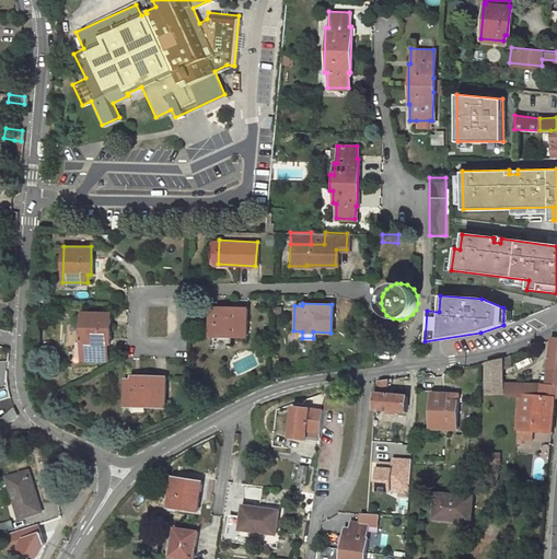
[(245,335),(245,307),(216,306),(216,310),(209,310),(209,334),(245,335)]
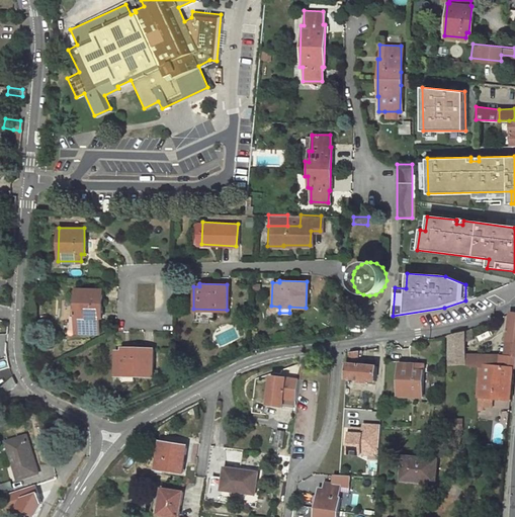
[(100,316),(100,288),(75,288),(74,331),(97,332),(98,316),(100,316)]
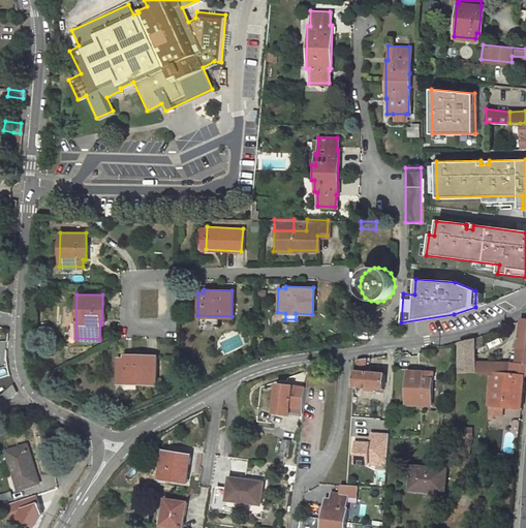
[(525,317),(520,317),(517,347),(525,348),(525,317)]
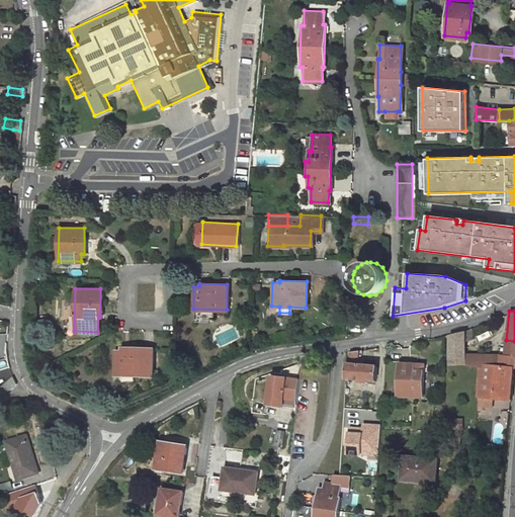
[(357,331),(358,319),(345,319),(345,331),(357,331)]
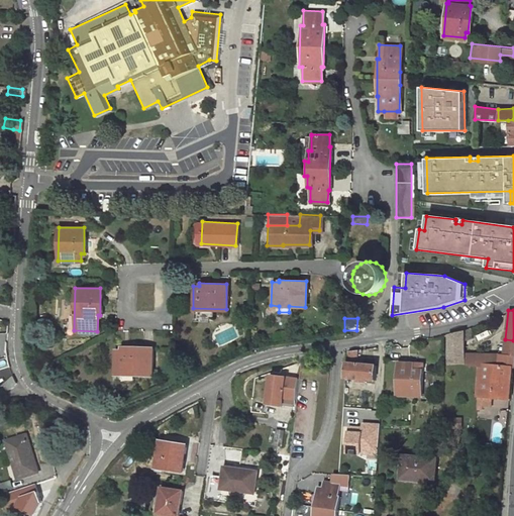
[(448,333),(448,364),(464,360),(463,351),(463,329),(448,333)]
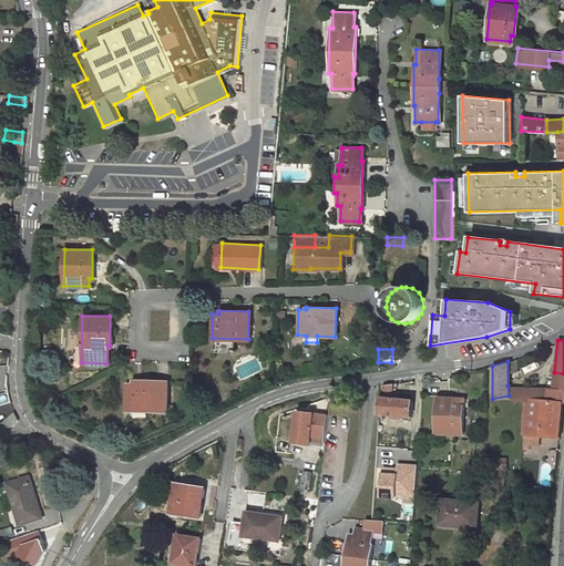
[(539,434),(559,435),(562,399),(563,400),(563,390),(563,373),(554,372),(552,387),(546,387),(545,398),(526,395),(525,400),(523,432),(539,434)]
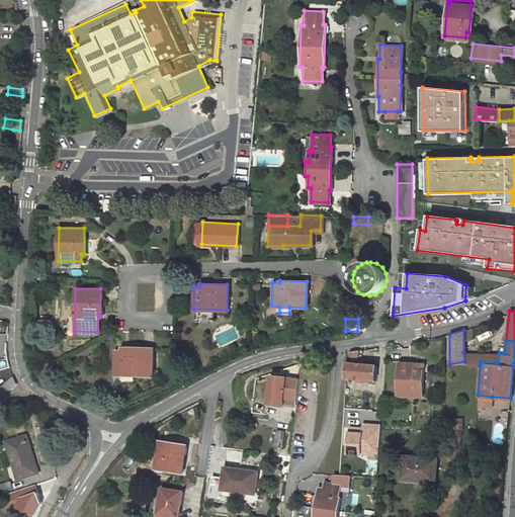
[(151,374),(152,348),(121,347),(121,349),(114,349),(114,373),(151,374)]
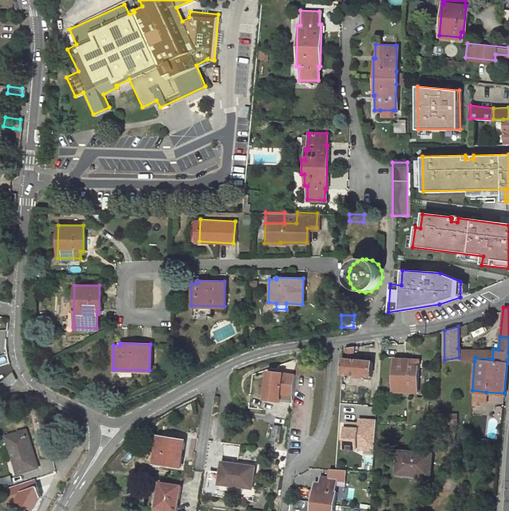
[(351,373),(350,377),(360,377),(361,374),(370,374),(371,359),(352,358),(353,345),(343,346),(341,372),(351,373)]
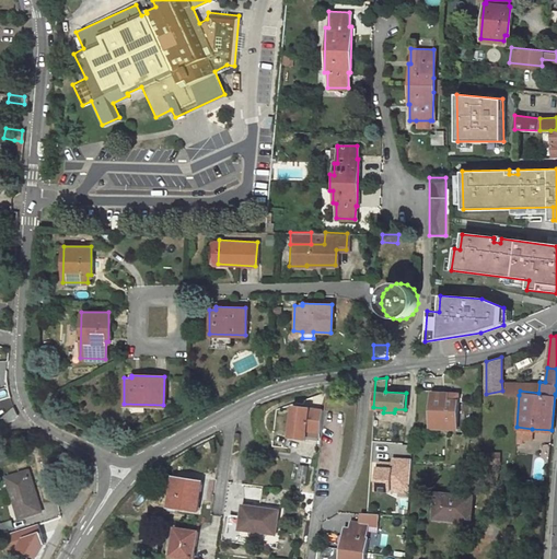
[(502,391),(519,395),(520,391),(519,382),(501,381),(502,391)]
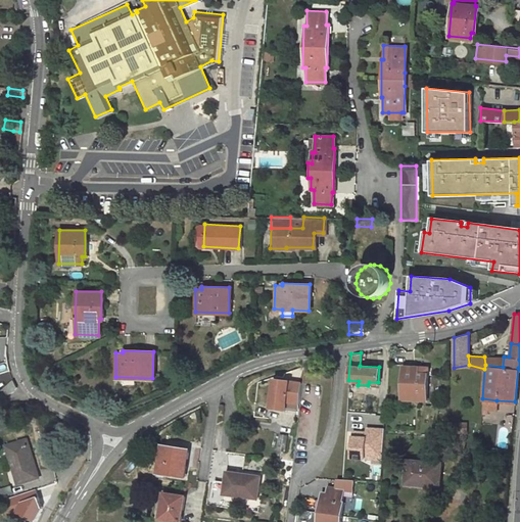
[(484,357),(485,365),(503,367),(504,357),(484,357)]
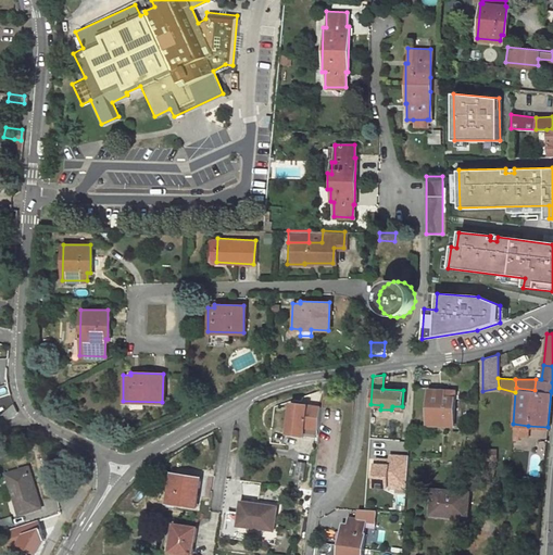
[(441,389),(428,389),(427,424),(452,424),(453,395),(441,395),(441,389)]
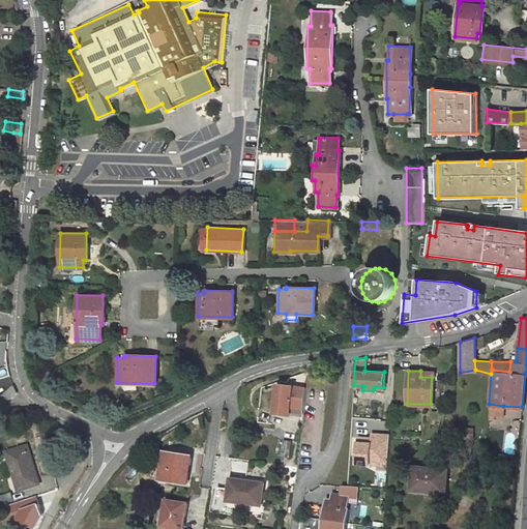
[(305,387),(277,383),(273,412),(289,414),(290,407),(302,409),(305,387)]
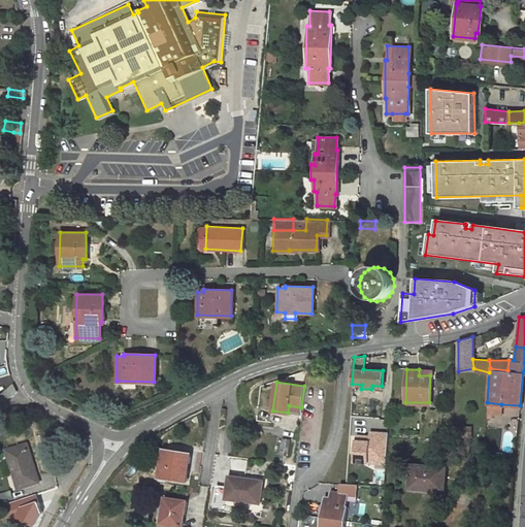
[(486,412),(500,413),(501,404),(487,402),(486,412)]
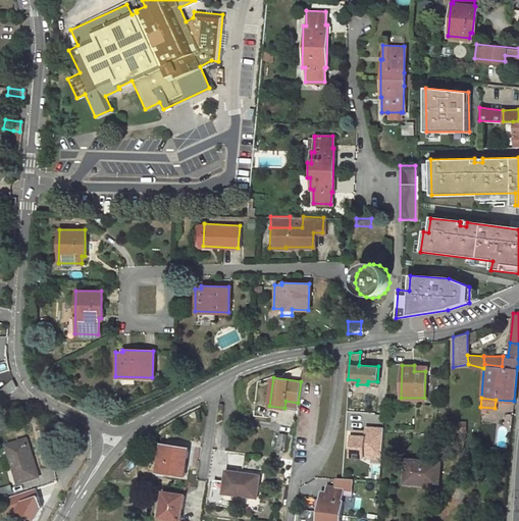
[(352,428),(352,460),(382,460),(382,428),(352,428)]
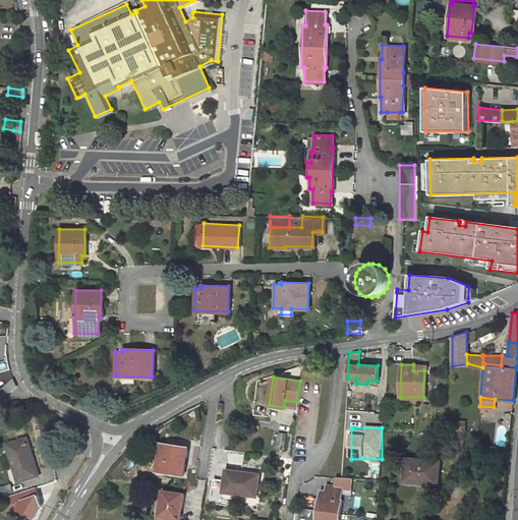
[(24,436),(4,442),(16,480),(37,474),(24,436)]
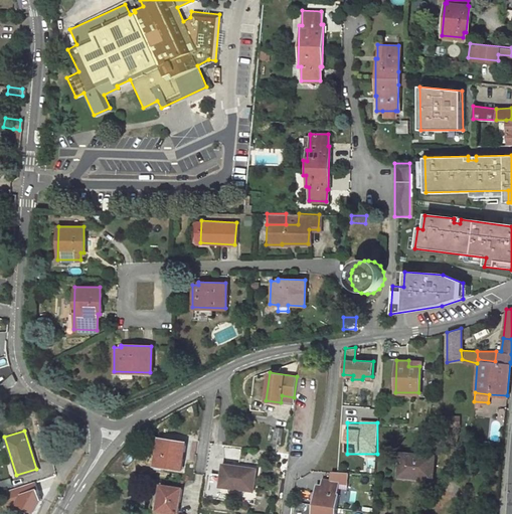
[(184,442),(159,438),(155,465),(180,469),(184,442)]
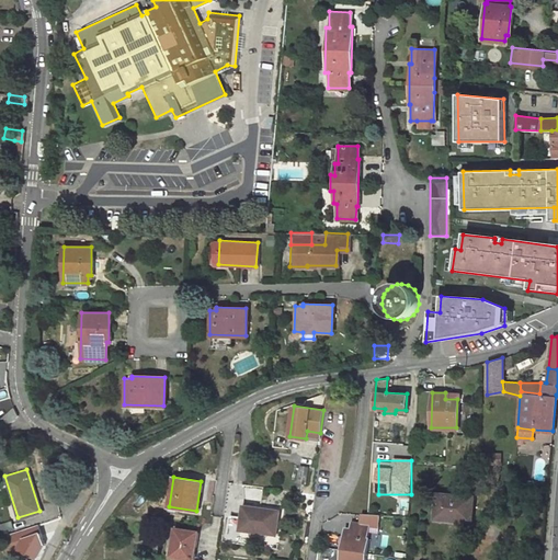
[(473,495),(435,492),(434,517),(471,521),(473,495)]
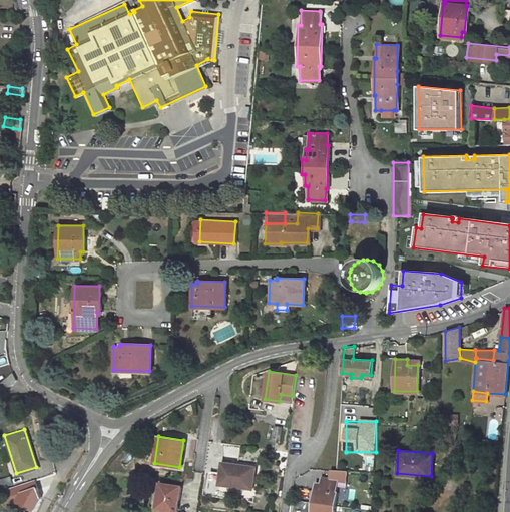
[(253,466),(220,461),(218,479),(231,481),(230,485),(251,487),(253,466)]
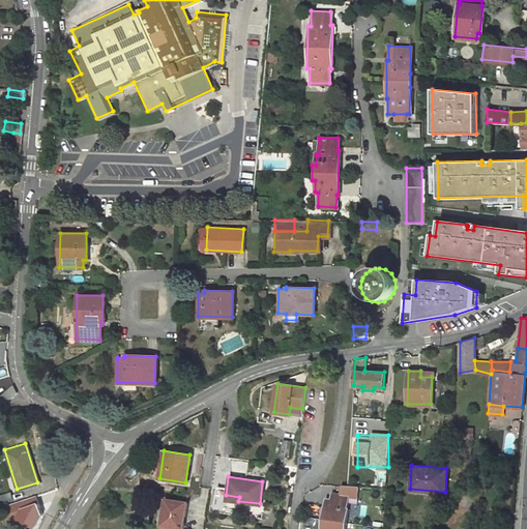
[(323,518),(345,521),(347,508),(345,508),(347,496),(334,493),(333,499),(326,498),(323,518)]
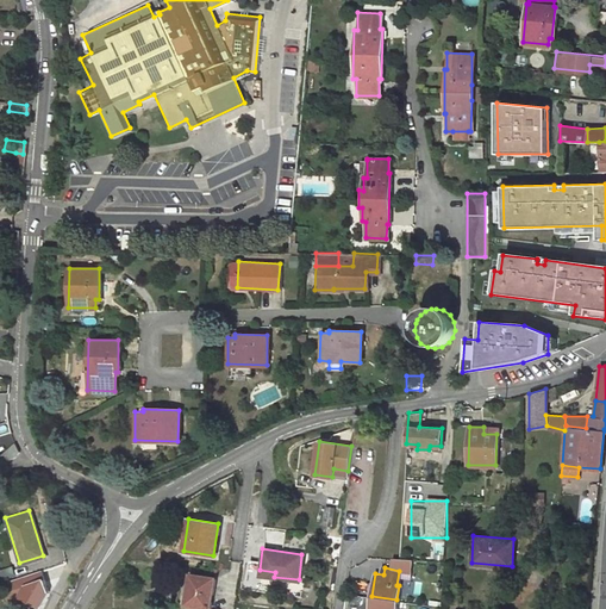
[(213,578),(188,573),(182,607),(185,607),(183,608),(204,608),(208,608),(213,578)]
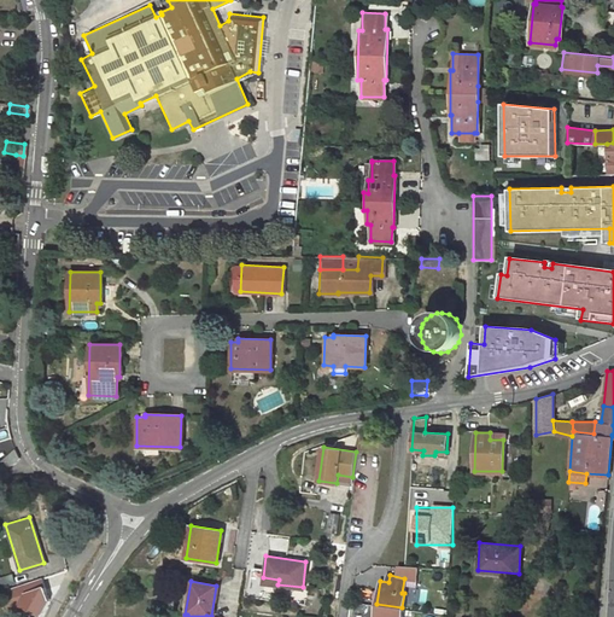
[(376,604),(374,616),(399,616),(402,607),(376,604)]
